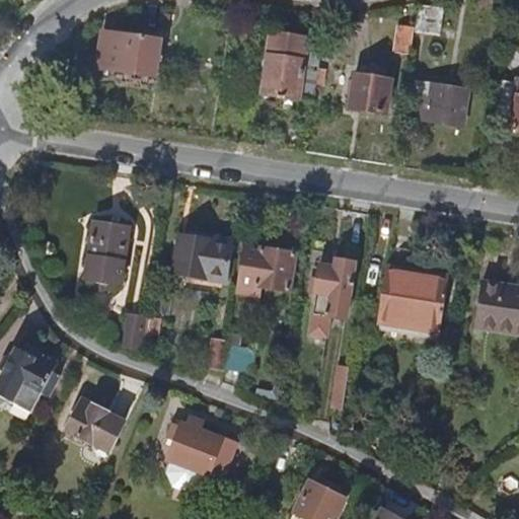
[(420,6),(416,33),(439,38),(444,10),(420,6)]
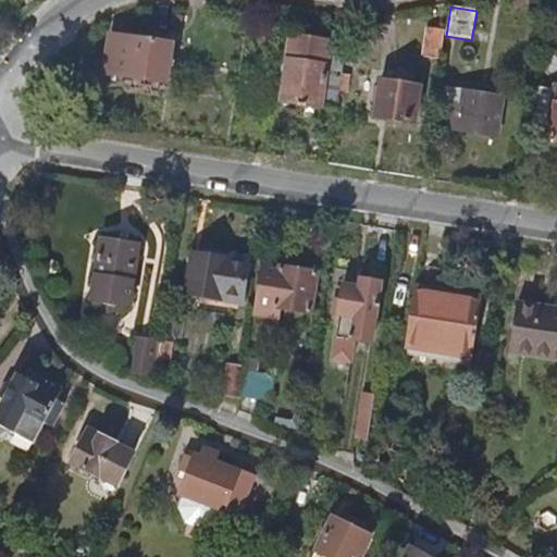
[(441,60),(444,37),(445,29),(428,27),(423,57),(441,60)]
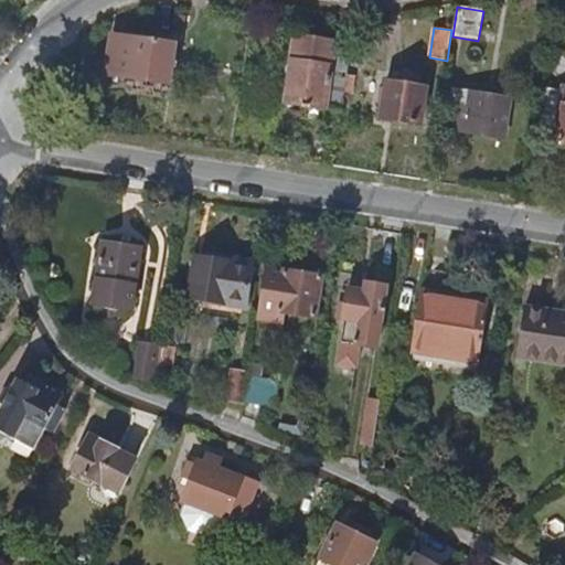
[(129,78),(167,83),(173,42),(116,33),(110,74),(129,76),(129,78)]
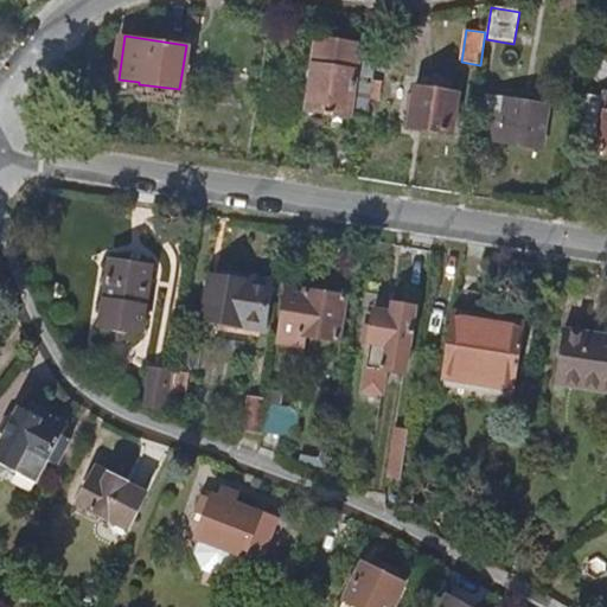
[(374,78),(378,50),(318,39),(306,109),(366,119),(369,104),(370,103),(370,98),(374,78)]
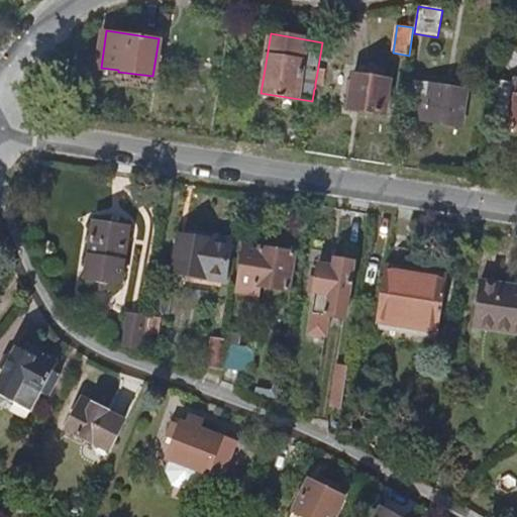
[(337,54),(339,37),(328,36),(326,52),(337,54)]
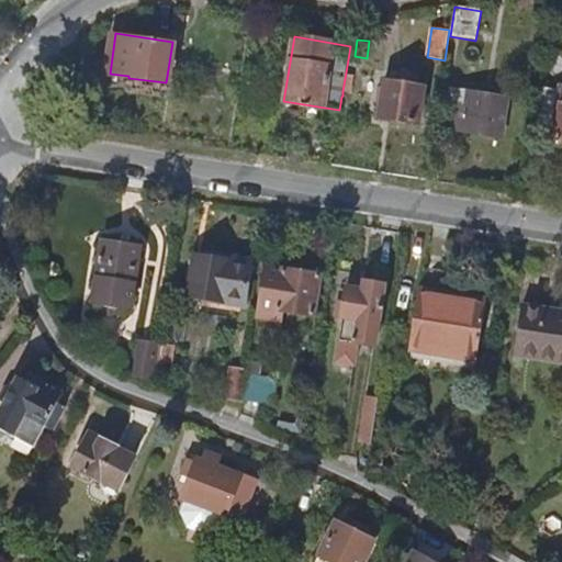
[(350,91),(352,75),(346,72),(343,91),(350,91)]
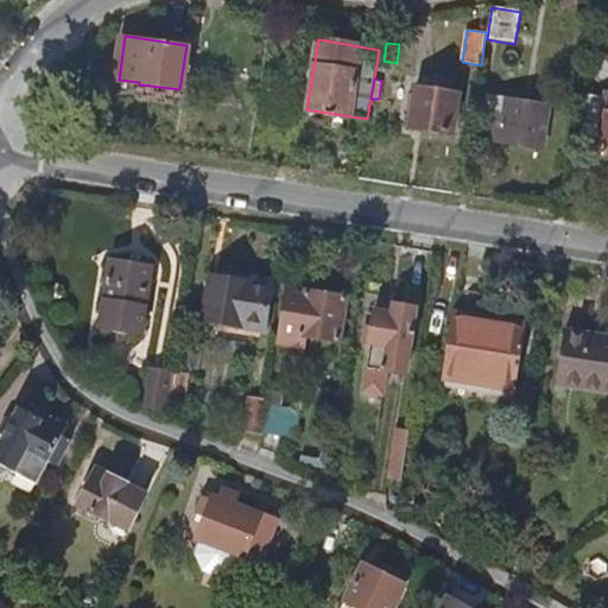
[(451,131),(457,93),(417,86),(411,125),(451,131)]
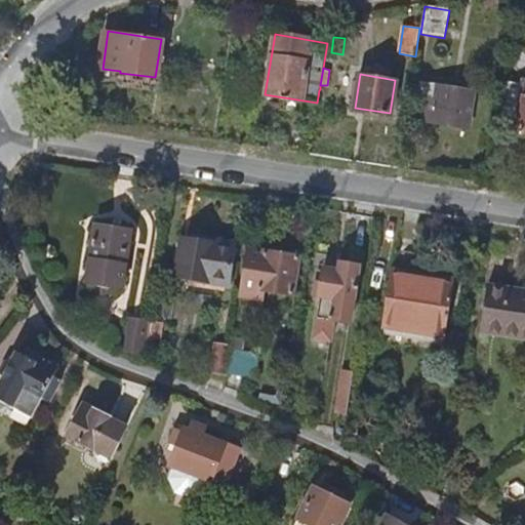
[(468,125),(473,90),(421,82),(415,117),(468,125)]
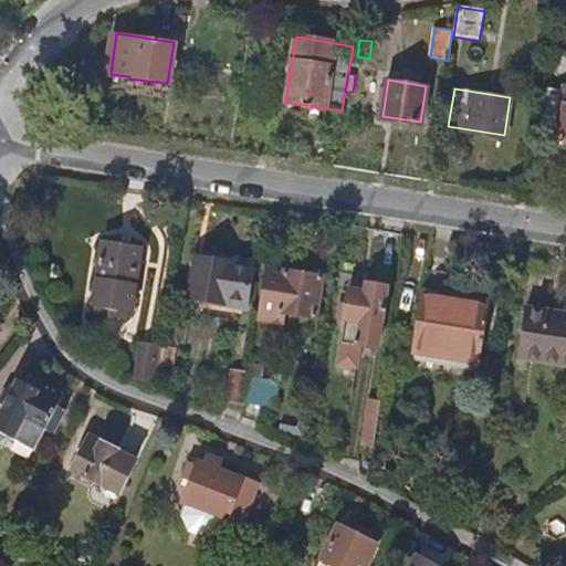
[(91,324),(130,331),(144,249),(105,243),(91,324)]
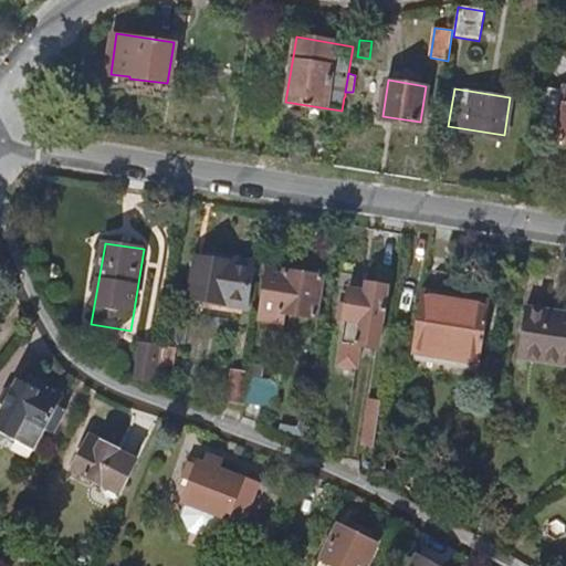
[(203,278),(208,258),(198,255),(195,276),(203,278)]
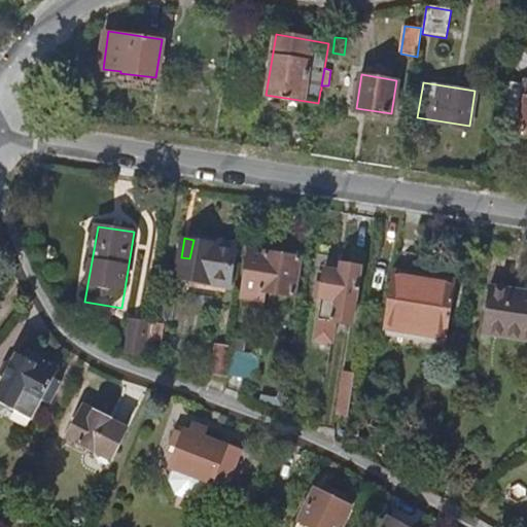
[(229,285),(235,246),(231,245),(232,242),(221,240),(220,244),(194,240),(189,258),(181,257),(178,278),(229,285)]
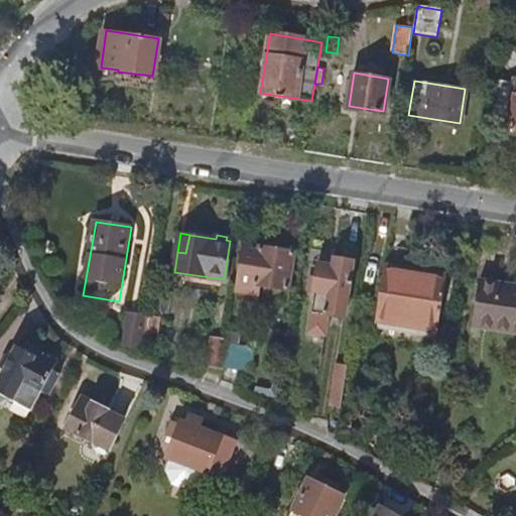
[(256,284),(291,290),(296,253),(287,251),(284,242),(271,240),(265,247),(261,248),(256,284)]
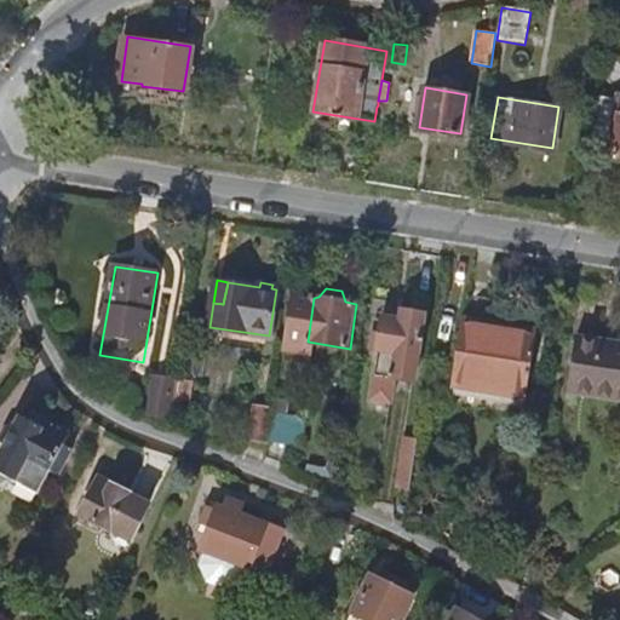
[(417,379),(428,314),(407,310),(405,320),(385,316),(382,333),(374,333),(373,349),(380,350),(377,374),(417,379)]
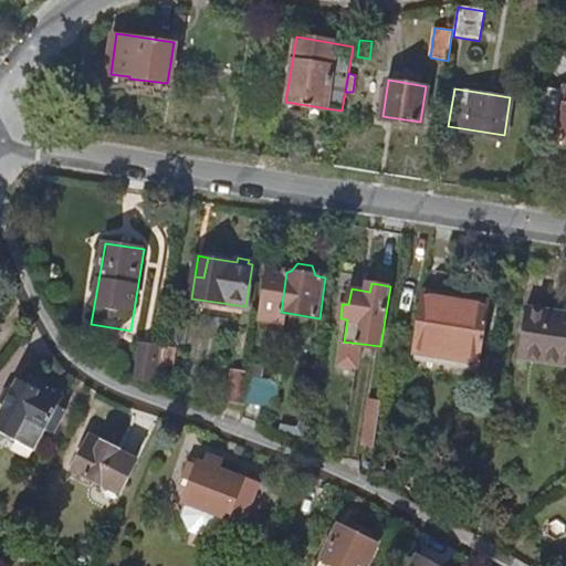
[(483,363),(492,303),(469,299),(468,301),(448,299),(449,295),(425,292),(416,352),(483,363)]
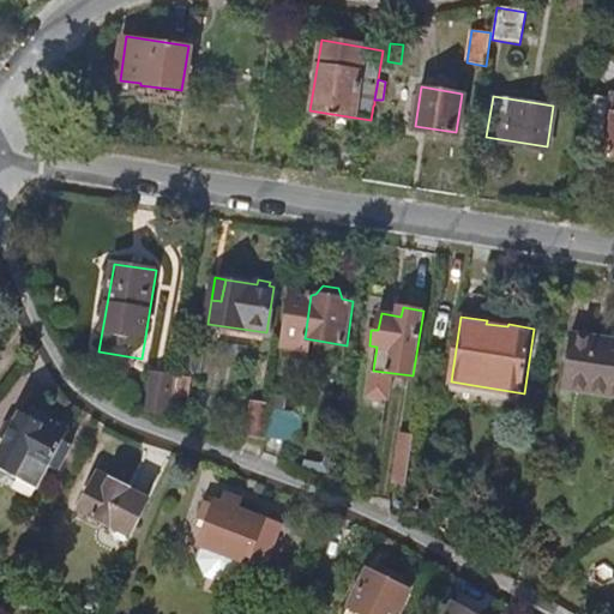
[(613,341),(572,335),(565,386),(613,393),(613,341)]
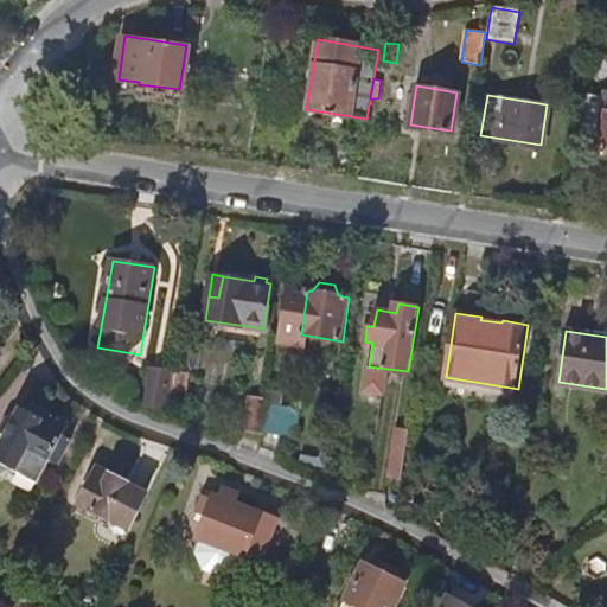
[(165,410),(171,374),(153,370),(146,408),(165,410)]
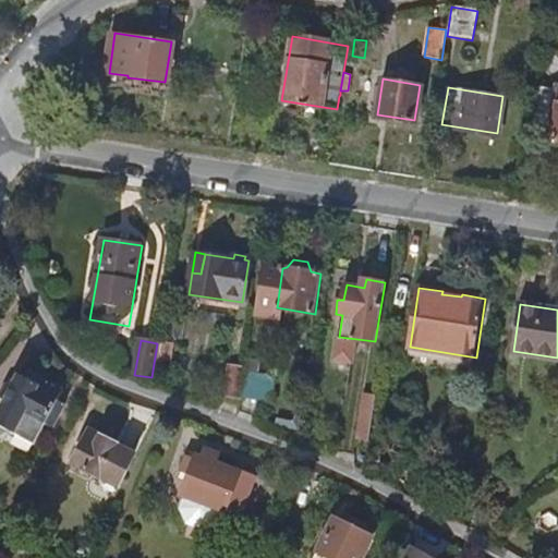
[(170,361),(172,343),(164,342),(160,360),(170,361)]
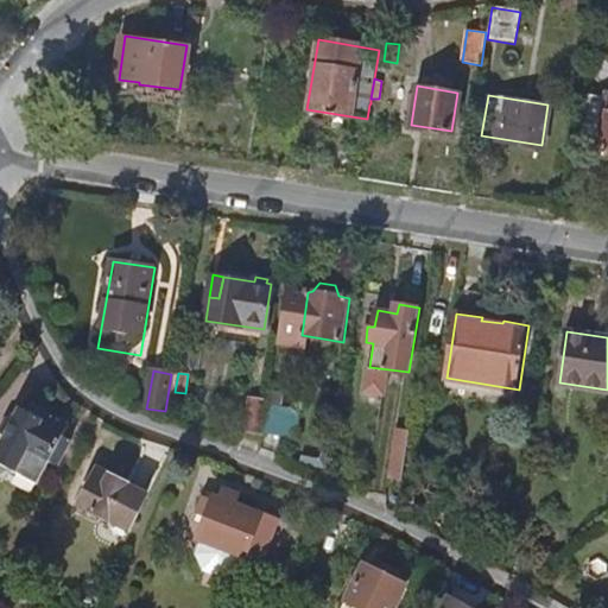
[(265,434),(270,403),(251,399),(245,430),(265,434)]
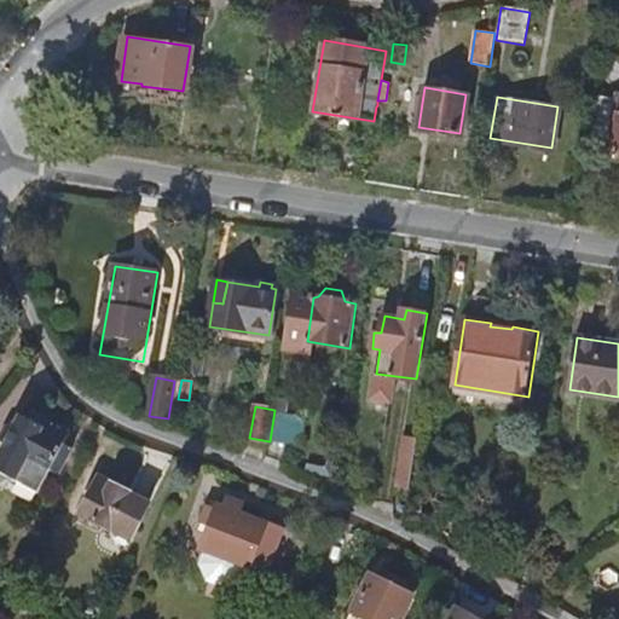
[(64,444),(69,435),(33,416),(29,422),(21,417),(0,452),(0,474),(36,495),(48,474),(55,479),(73,447),(64,444)]
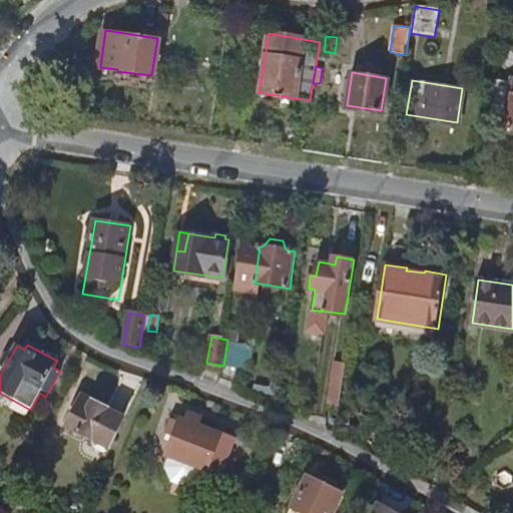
[(108,448),(124,417),(105,408),(106,405),(96,401),(95,403),(82,396),(66,428),(93,442),(94,441),(108,448)]
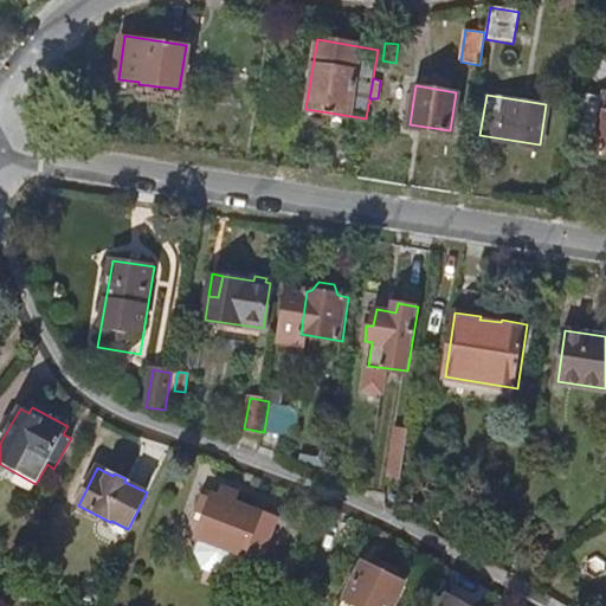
[(262,563),(278,517),(237,502),(239,492),(226,488),(224,496),(216,494),(199,535),(200,537),(202,541),(198,553),(201,565),(225,574),(237,568),(242,556),(262,563)]
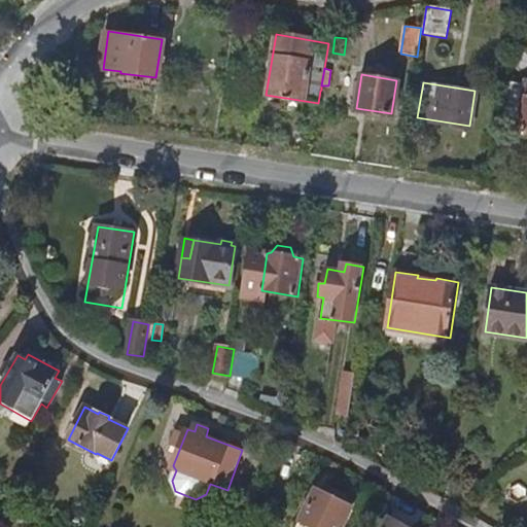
[(342,526),(352,507),(314,490),(299,523),(307,526),(342,526)]
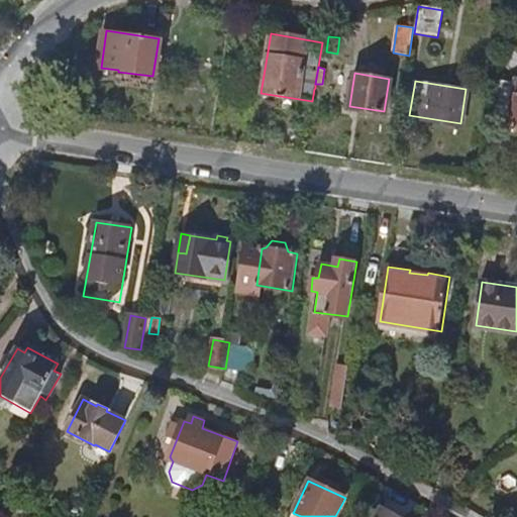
[(401,516),(385,508),(380,516),(401,516)]
